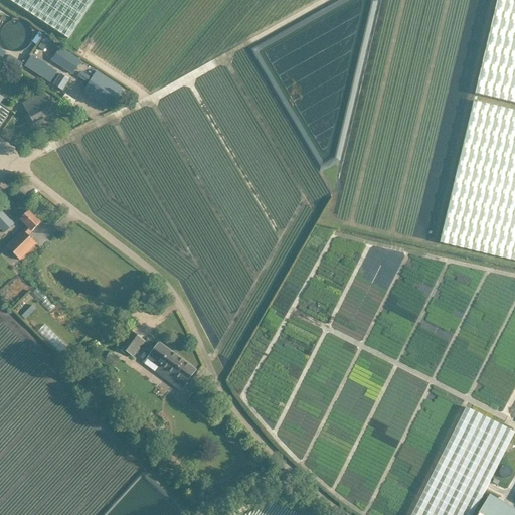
[(7,0),(68,39),(94,0),(7,0)]
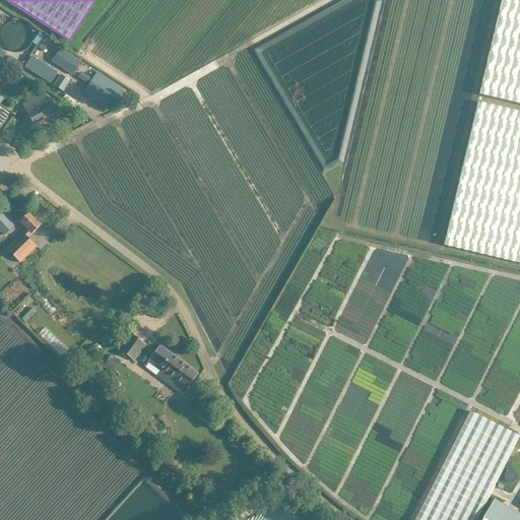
[(519,0),(502,0),(479,95),(519,105),(519,111),(478,102),(444,245),(519,263),(519,0)]
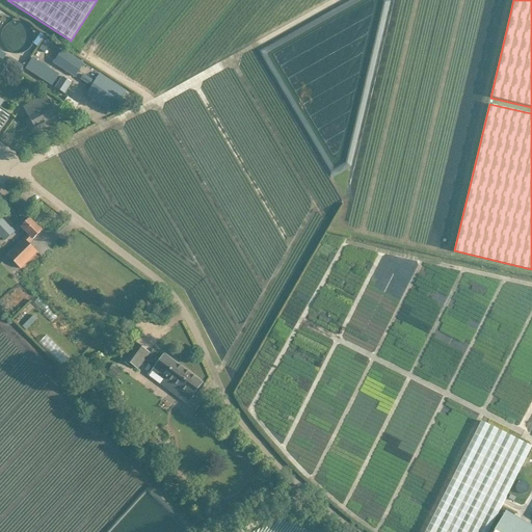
[(45,53),(52,43),(47,40),(40,50),(45,53)]
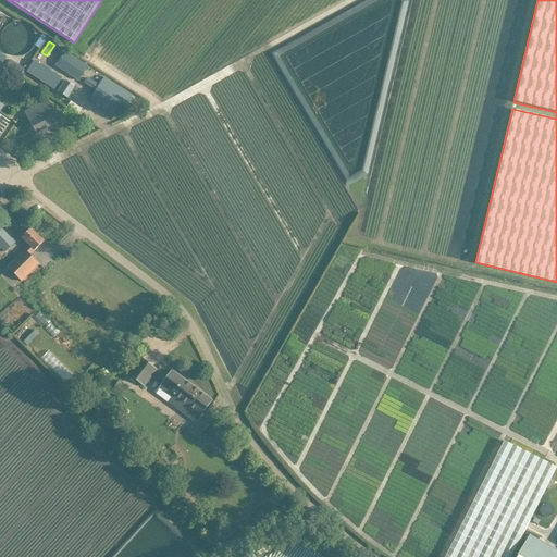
[(0,60),(5,64),(9,59),(0,52),(0,60)]
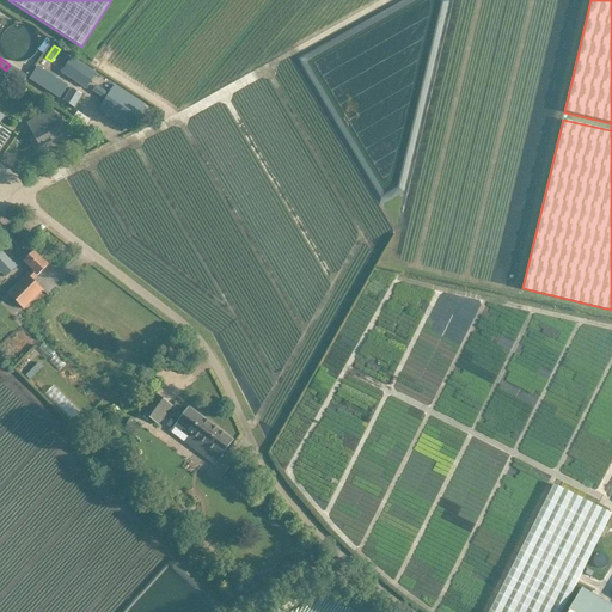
[(61,73),(86,89),(96,73),(72,57),(61,73)]
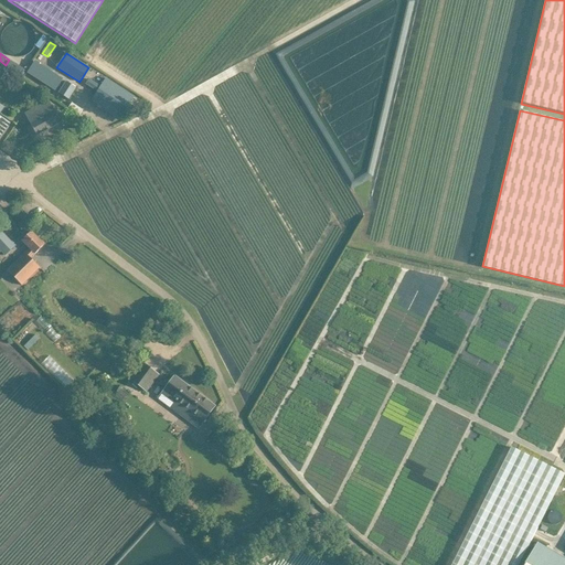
[(11,62),(7,66),(21,75),(24,70),(11,62)]
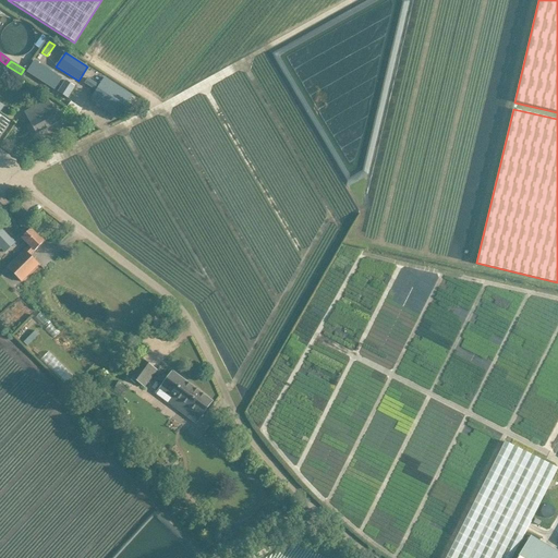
[(62,79),(34,61),(27,72),(55,89),(62,79)]
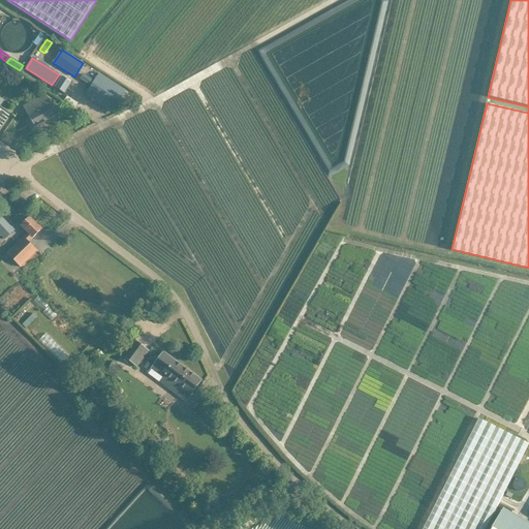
[(112,114),(125,93),(99,74),(94,82),(83,75),(81,80),(90,87),(85,95),(112,114)]
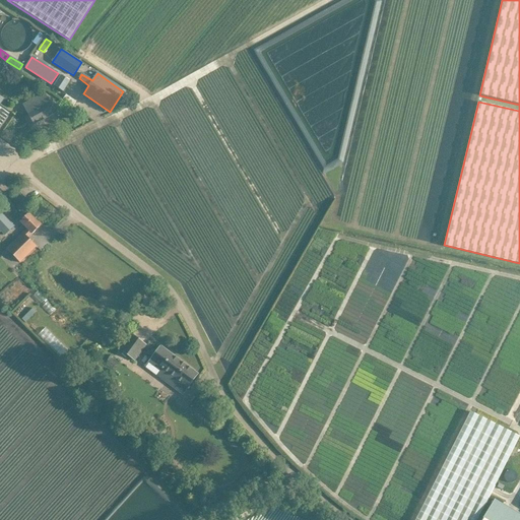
[(61,75),(54,86),(63,91),(69,81),(61,75)]
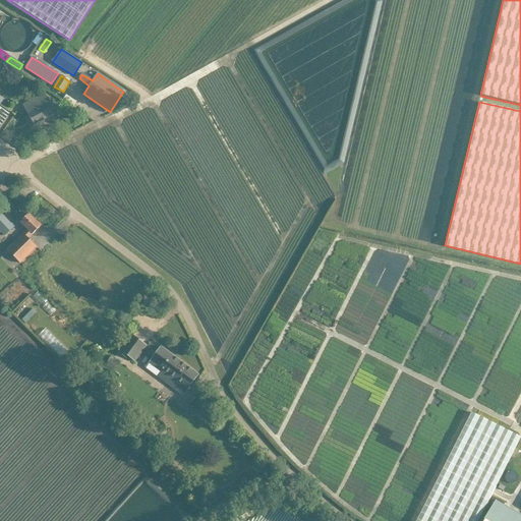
[(56,113),(51,104),(47,97),(24,110),(34,125),(56,113)]
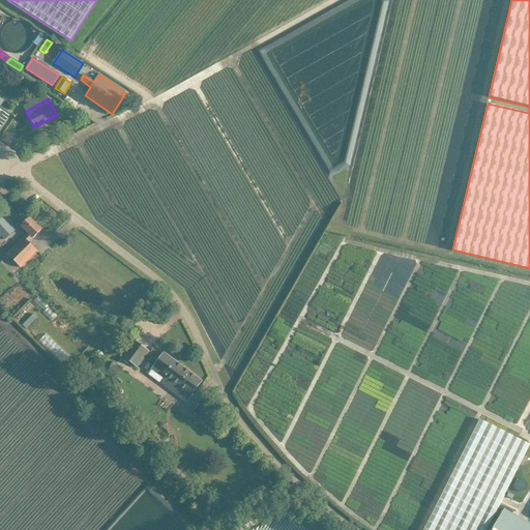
[(76,100),(72,106),(84,113),(87,108),(76,100)]
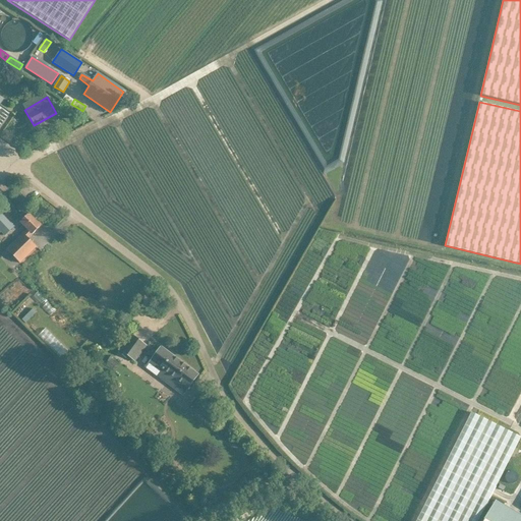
[(0,230),(5,236),(14,227),(0,213),(0,230)]
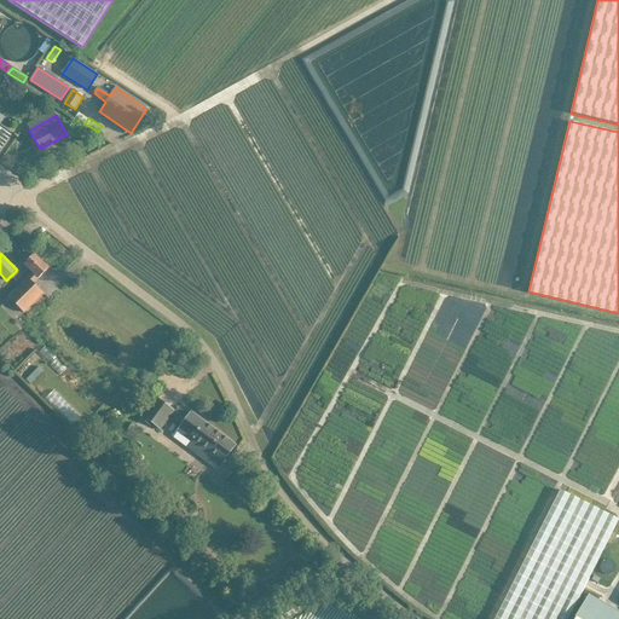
[(44,294),(33,284),(40,277),(48,268),(34,254),(25,262),(24,264),(34,272),(24,281),(17,288),(9,298),(23,313),(44,294)]
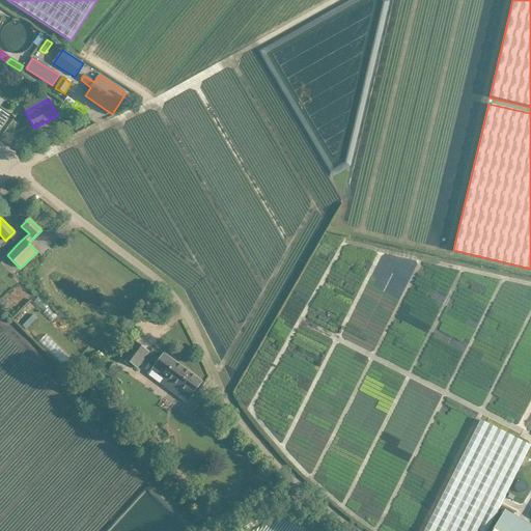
[(7,312),(14,308),(7,299),(1,303),(7,312)]
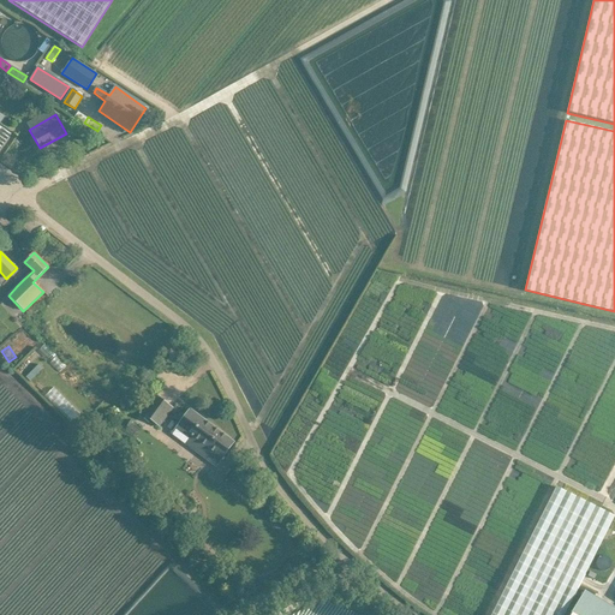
[(40,356),(23,372),(30,380),(47,363),(40,356)]
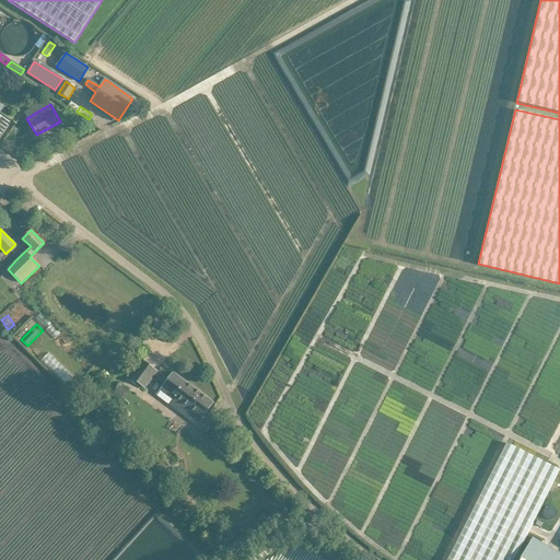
[(49,333),(59,343),(65,338),(55,328),(49,333)]
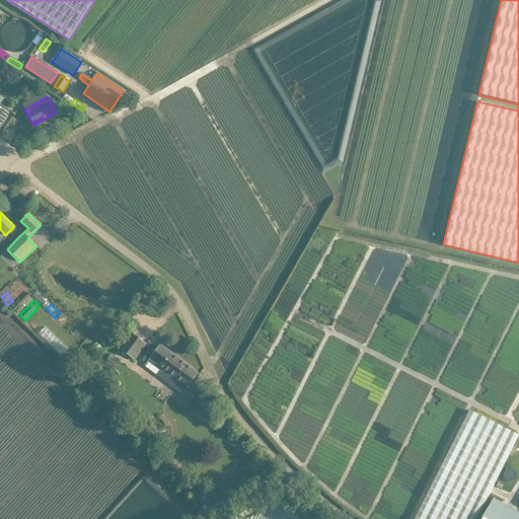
[(41,337),(68,363),(75,355),(48,329),(41,337)]
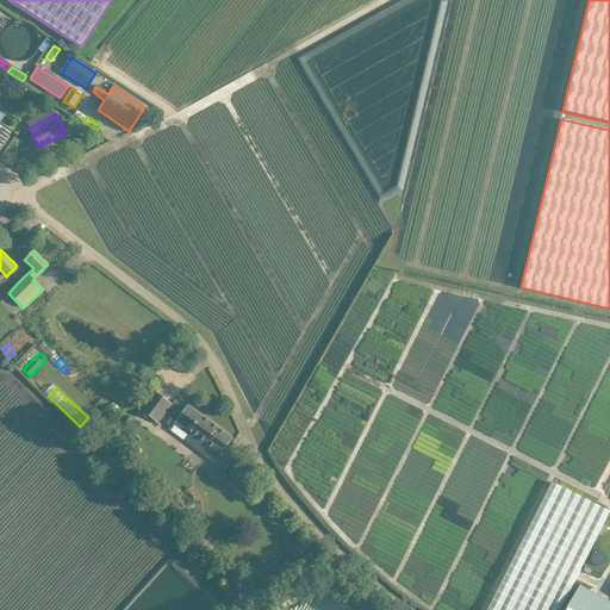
[(163,415),(170,405),(154,392),(147,402),(138,412),(148,418),(149,416),(157,423),(163,415)]
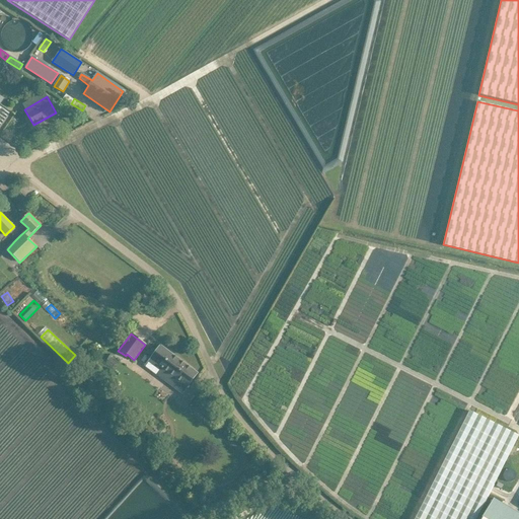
[(198,373),(160,346),(150,359),(171,374),(165,382),(181,394),(187,387),(198,373)]
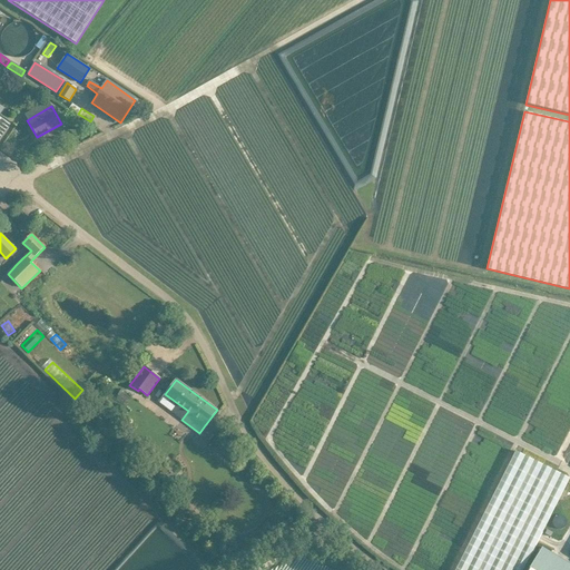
[(516,452),(454,569),(522,569),(569,479),(516,452)]
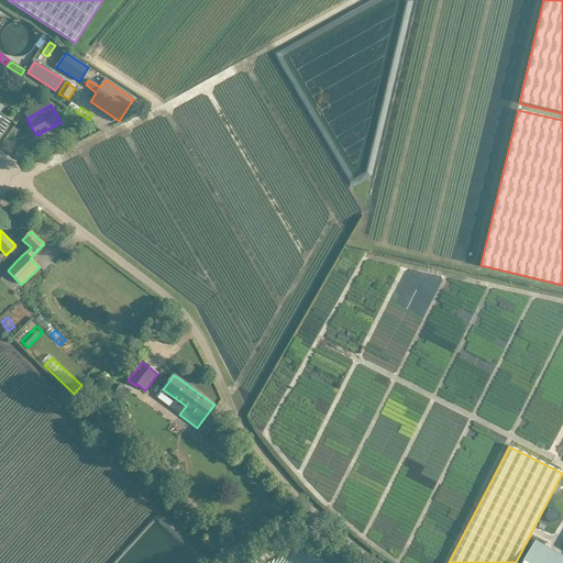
[(260,482),(265,474),(254,466),(249,474),(260,482)]
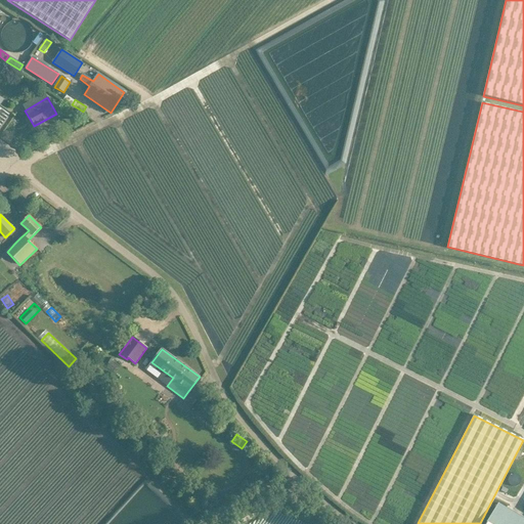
[(523,523),(523,519),(498,504),(486,523),(523,523)]
